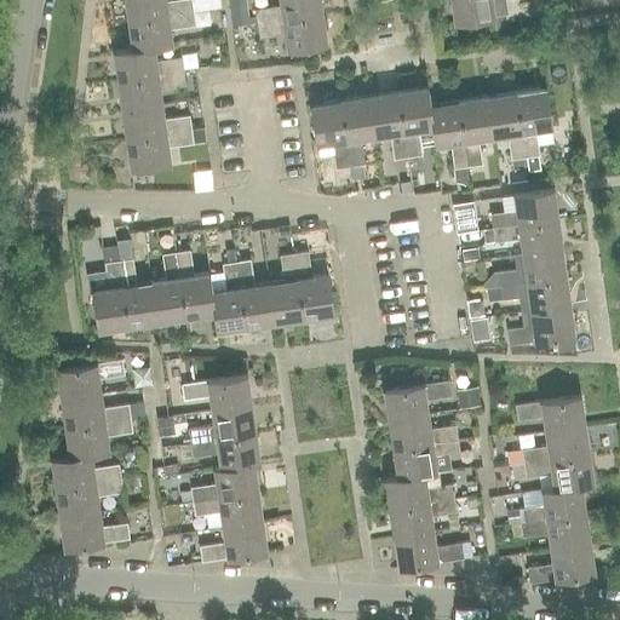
[(125,0),(128,19),(194,10),(191,0),(125,0)]
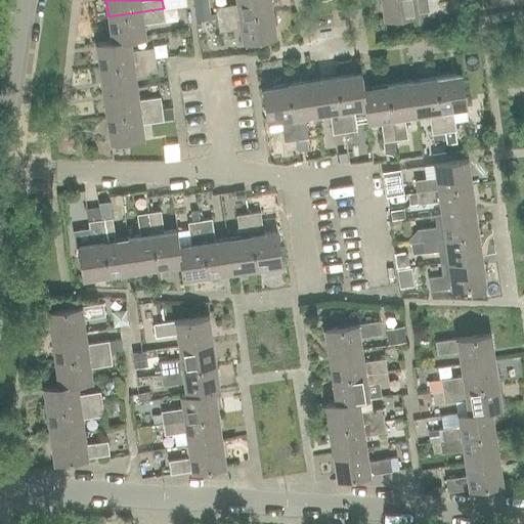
[(207,0),(194,0),(198,23),(204,22),(210,20),(207,0)]
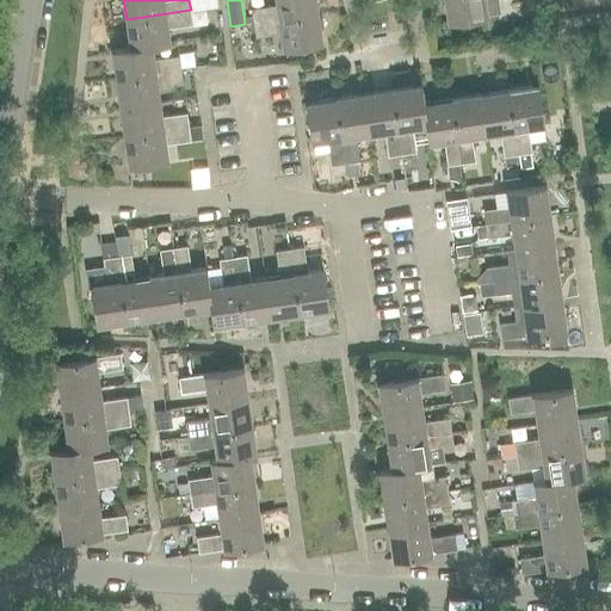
[(319,12),(316,0),(276,0),(277,5),(252,8),(254,23),(319,12)]
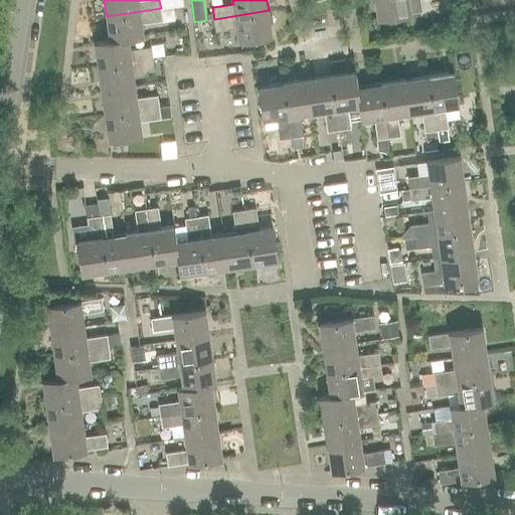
[(375,0),(378,18),(411,13),(409,0),(375,0)]
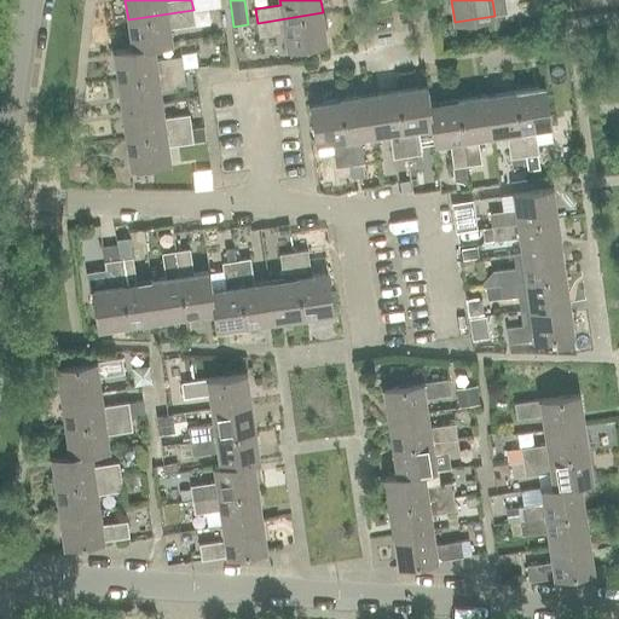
[(196,24),(194,10),(128,19),(132,47),(132,48),(155,45),(155,47),(173,44),(171,28),(196,24)]
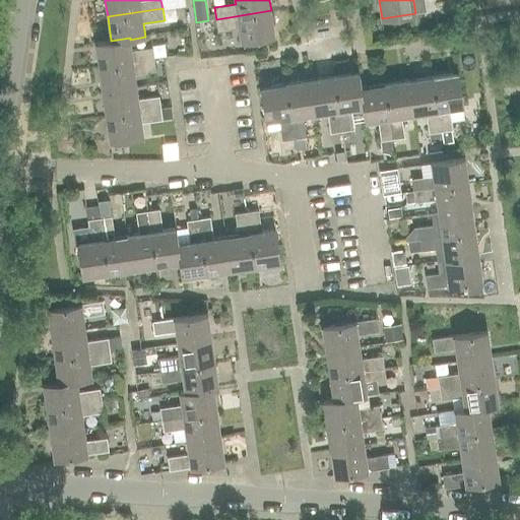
[(275,36),(271,10),(216,19),(218,30),(239,27),(241,41),(275,36)]
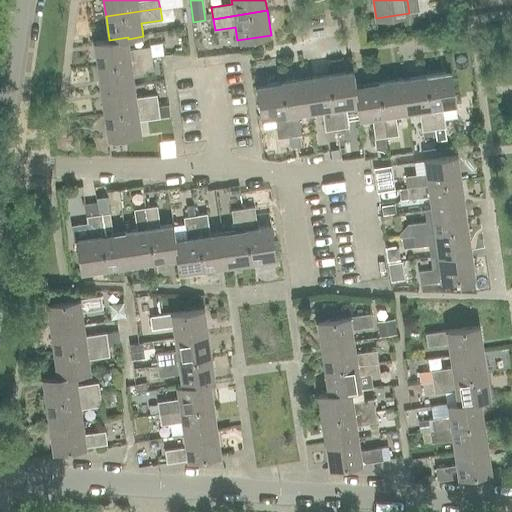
[(214,36),(211,19),(210,19),(205,20),(199,21),(201,38),(214,36)]
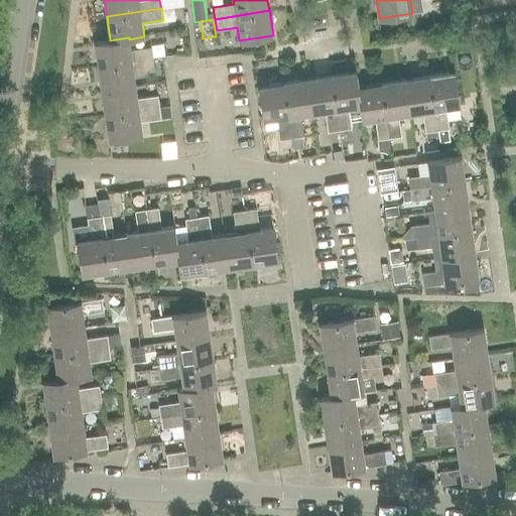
[(130,50),(129,39),(129,37),(110,40),(110,39),(95,41),(99,67),(153,59),(151,47),(130,50)]
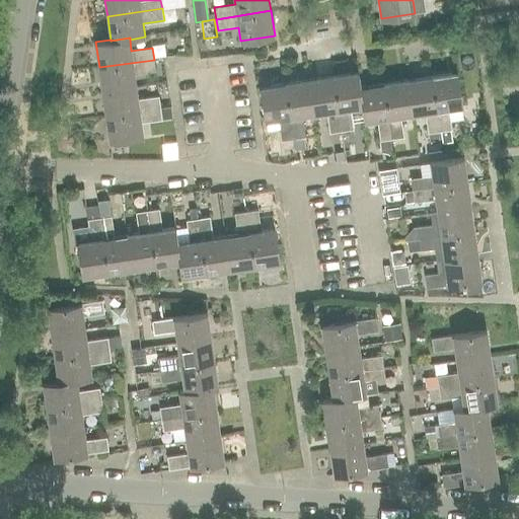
[(212,56),(211,45),(199,46),(199,52),(200,58),(212,56)]
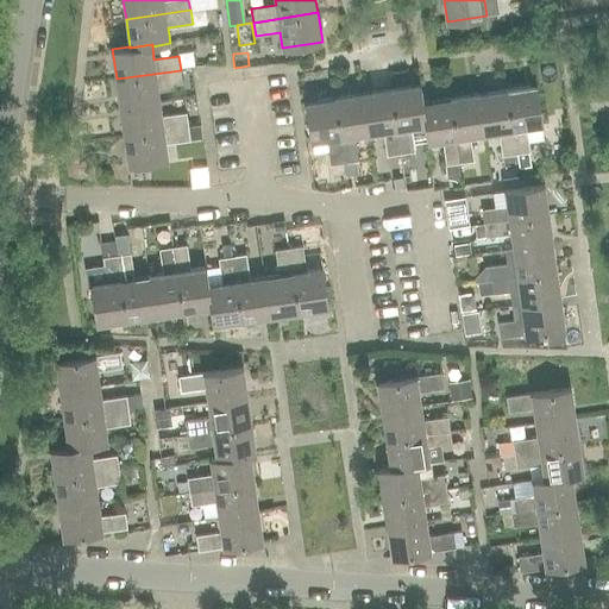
[(182,83),(181,70),(117,79),(120,107),(159,102),(158,87),(182,83)]
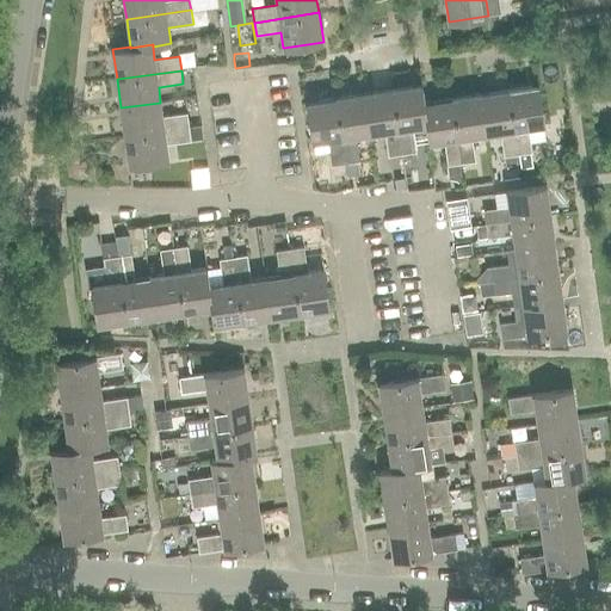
[(425,103),(423,85),(393,90),(402,154),(417,152),(413,127),(426,125),(429,124),(425,103)]
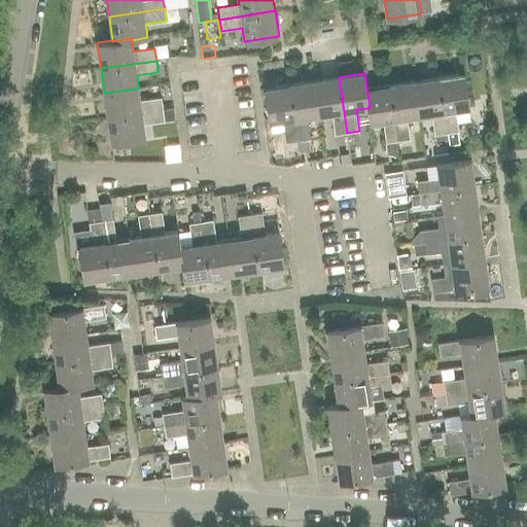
[(464,74),(438,77),(448,133),(458,132),(459,131),(456,110),(469,108),(464,74)]
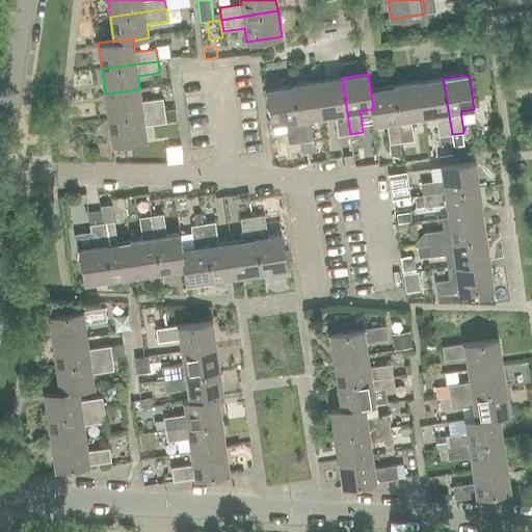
[(350,134),(342,78),(318,81),(323,116),(336,114),(339,135),(350,134)]
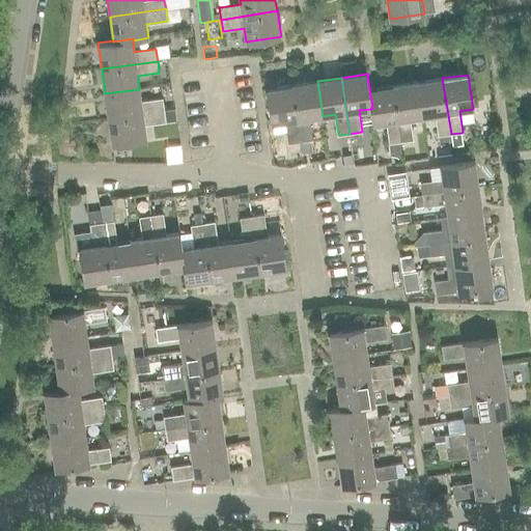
[(451,134),(442,78),(418,82),(423,116),(436,114),(439,136),(451,134)]
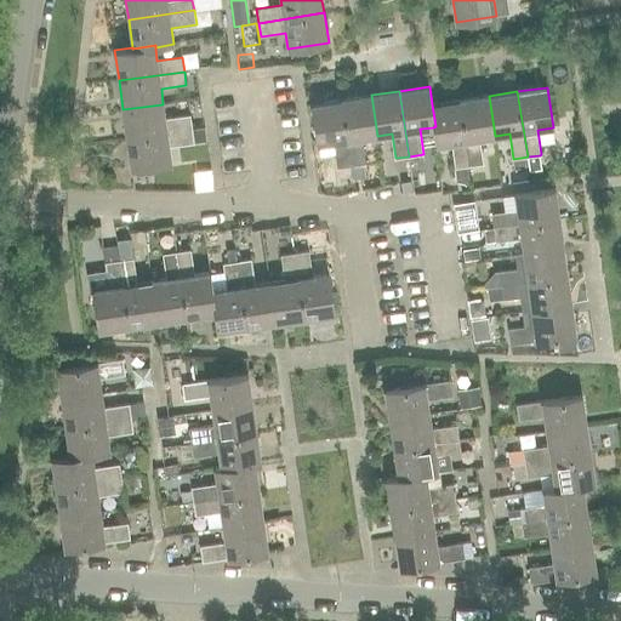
[(377,136),(371,95),(342,100),(352,165),(363,164),(365,163),(362,138),(377,136)]
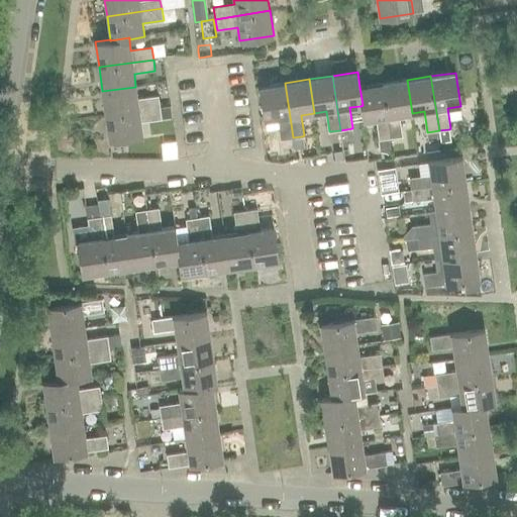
[(412,113),(407,80),(383,83),(391,137),(403,136),(400,115),(412,113)]
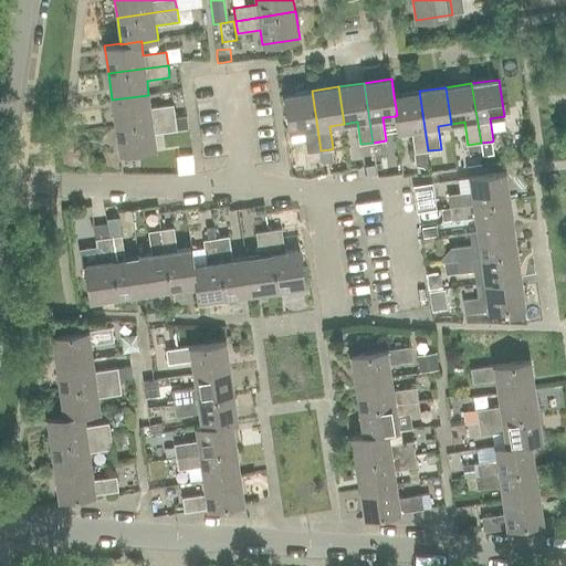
[(321,150),(312,91),(284,95),(290,132),(304,129),(307,153),(310,152),(321,150)]
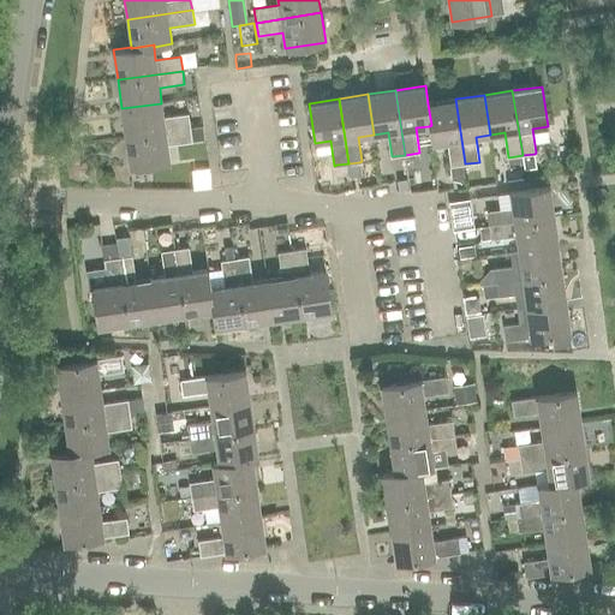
[(465,163),(455,99),(428,103),(431,125),(429,126),(431,144),(448,142),(452,166),(463,165),(465,163)]
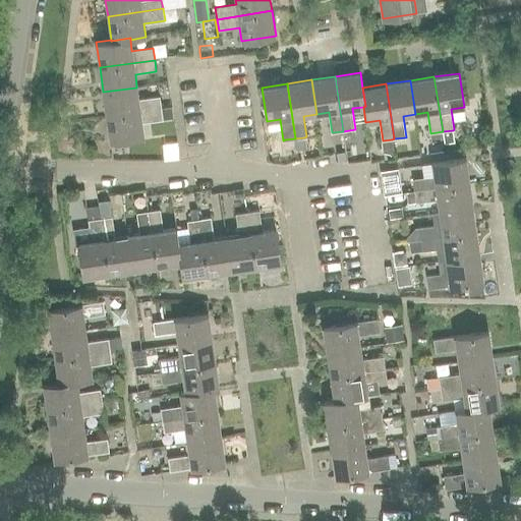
[(138,99),(136,88),(103,92),(106,116),(161,109),(161,108),(160,96),(138,99)]
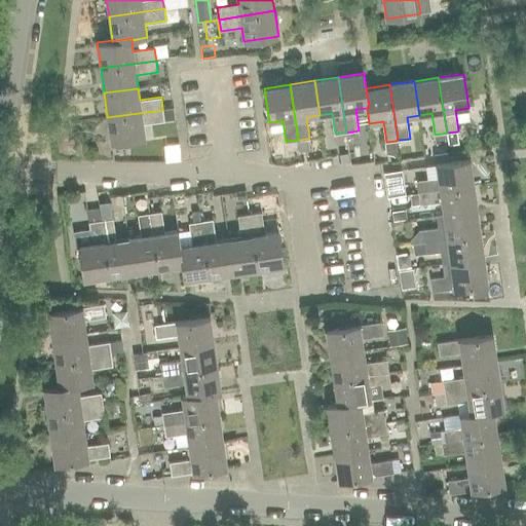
[(143,123),(164,121),(162,110),(107,117),(111,142),(145,138),(143,123)]
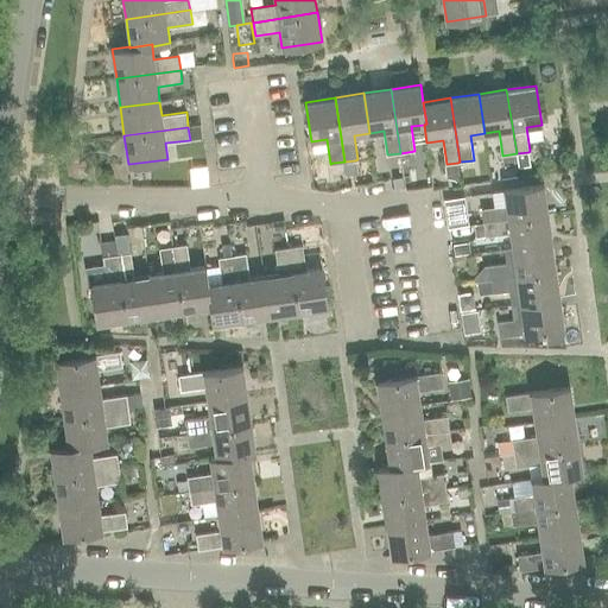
[(517,153),(518,168),(530,166),(529,152),(517,153)]
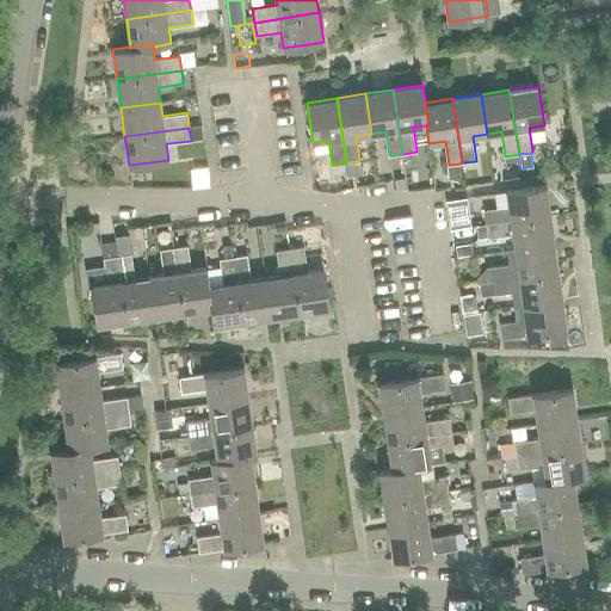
[(357,161),(346,162),(347,174),(359,172),(357,161)]
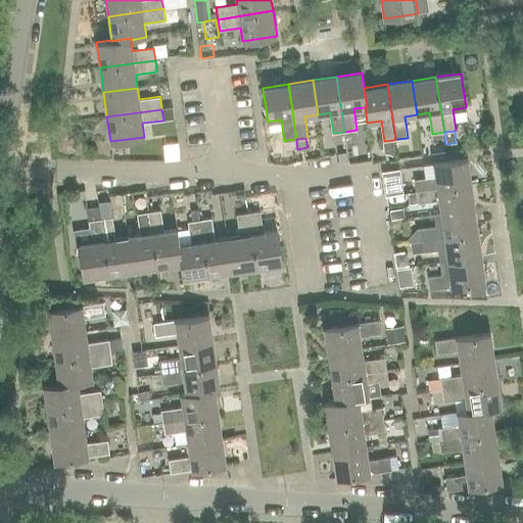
[(298,150),(297,149),(296,139),(286,140),(288,152),(298,150)]
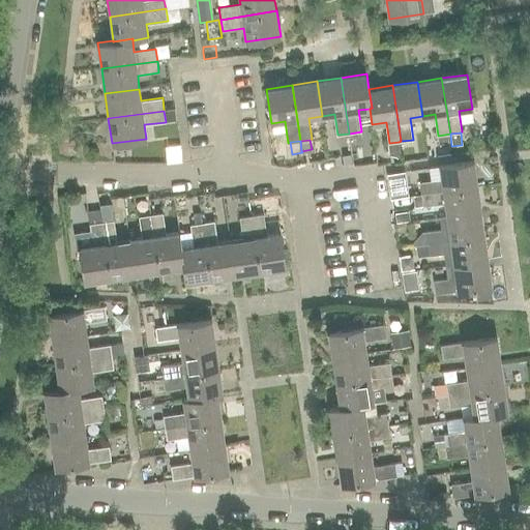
[(177,142),(167,144),(169,159),(180,158),(177,142)]
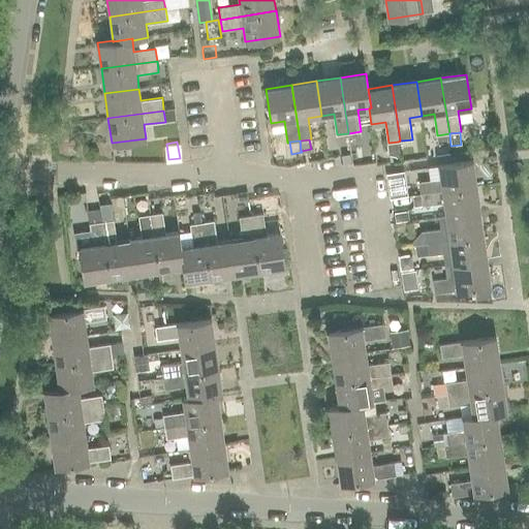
[(389,143),(387,143),(389,154),(401,157),(398,142),(389,143)]
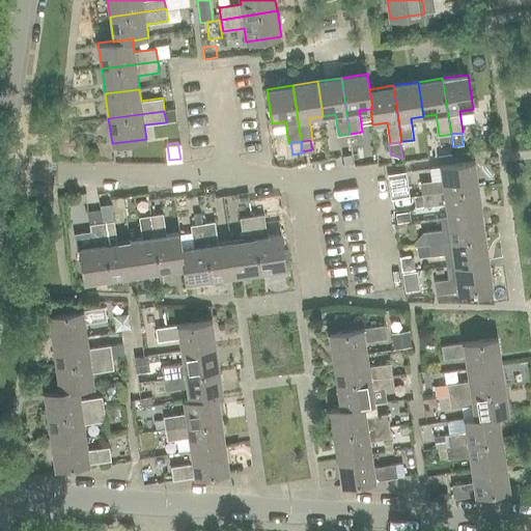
[(353,155),(342,156),(343,165),(354,164),(353,155)]
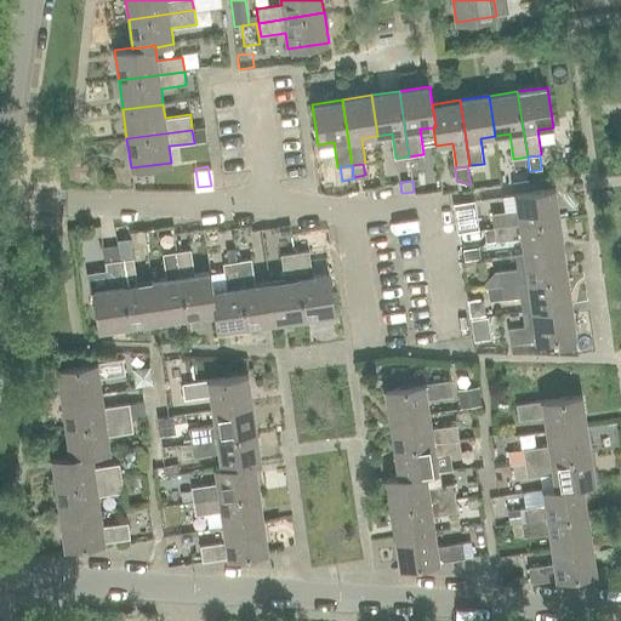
[(493,214),(494,227),(559,218),(556,188),(516,194),(518,210),(493,214)]
